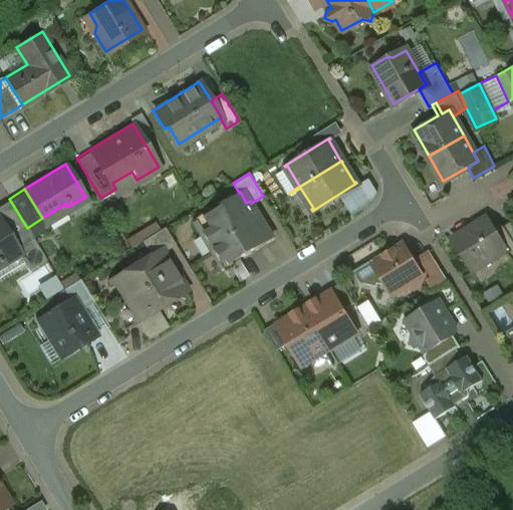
[(239,193),(193,221),(221,266),(271,236),(251,203),(250,201),(246,203),(240,192),(239,193)]
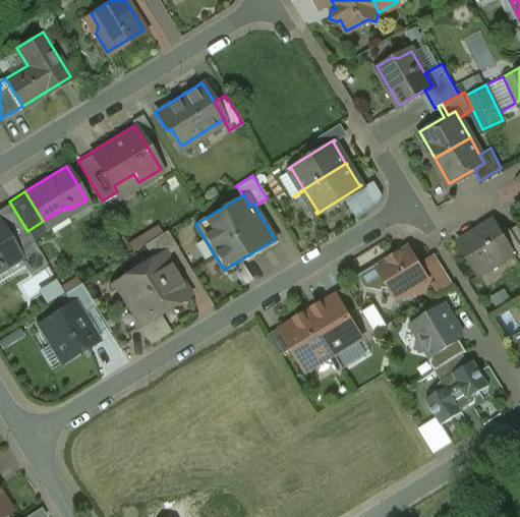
[(6,233),(16,249),(33,239),(27,231),(9,202),(0,206),(0,214),(10,231),(6,233)]
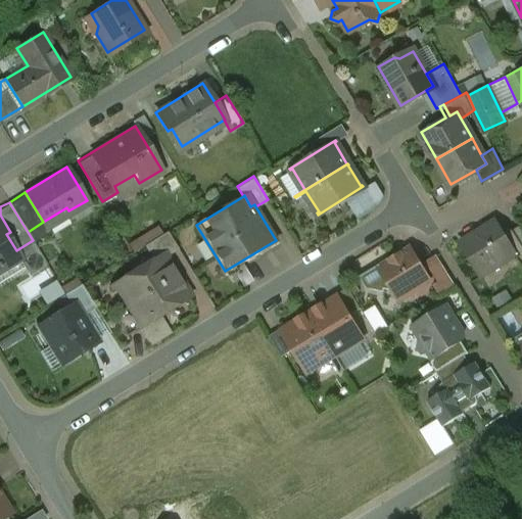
[(493,222),(461,242),(460,240),(459,241),(479,275),(480,274),(479,273),(512,251),(514,253),(515,252),(503,234),(493,219),(492,220),(493,222)]
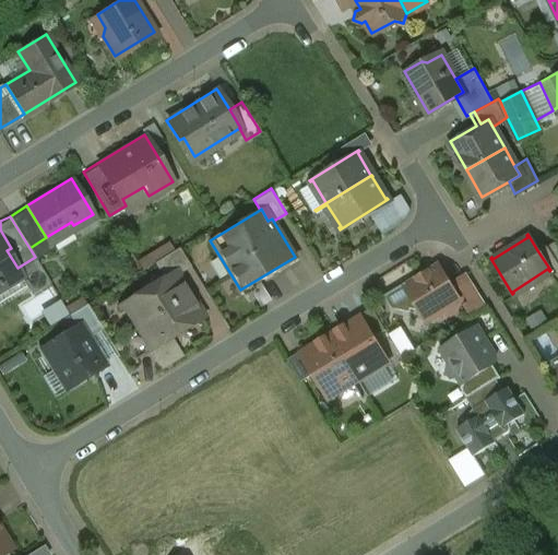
[(0,285),(21,273),(18,268),(7,250),(0,239),(0,285)]
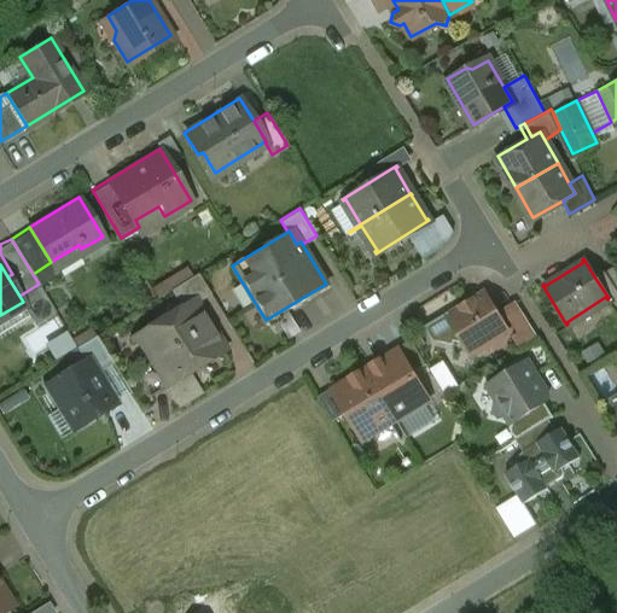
[(616,311),(616,272),(612,264),(594,276),(609,298),(607,299),(616,314),(616,311)]
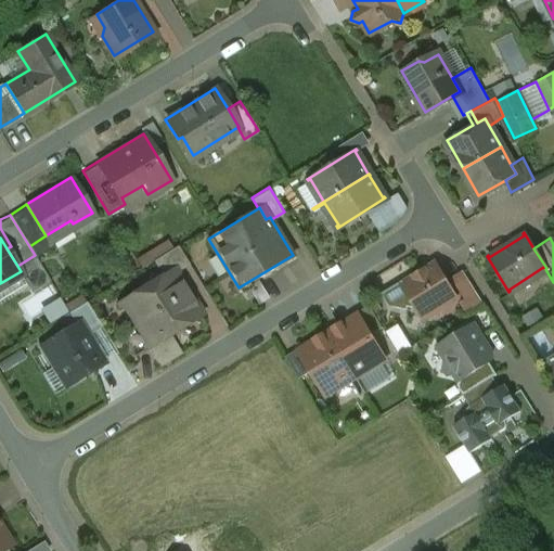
[(162,274),(174,268),(164,252),(152,259),(162,274)]
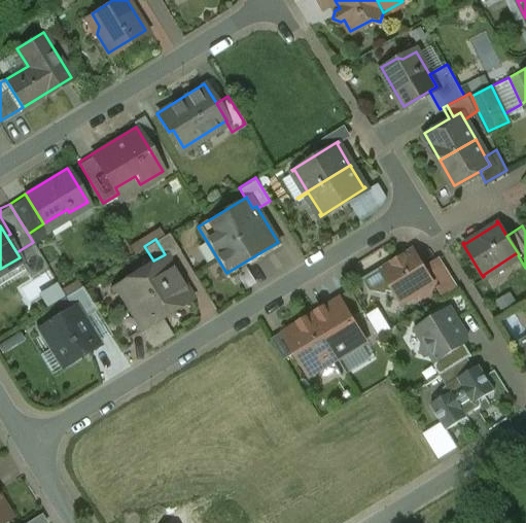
[(412,249),(402,255),(401,253),(392,259),(392,260),(381,269),(386,278),(384,288),(394,290),(400,300),(409,294),(415,295),(417,289),(431,280),(412,249)]
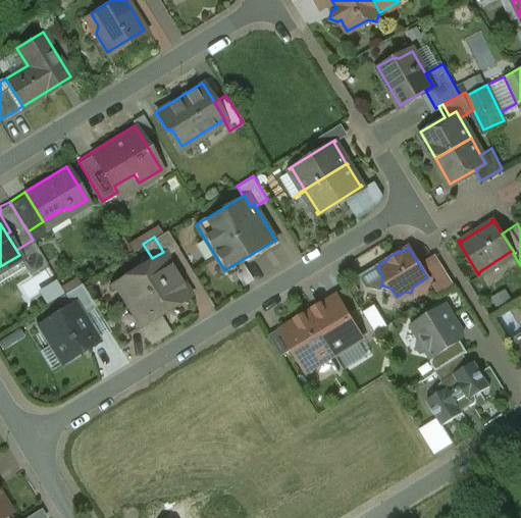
[(189,293),(163,252),(152,258),(112,283),(137,324),(158,312),(189,293)]
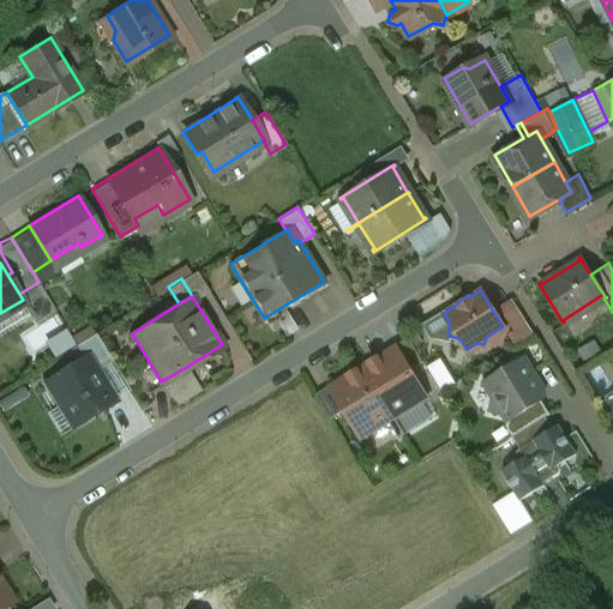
[(526,321),(510,296),(498,305),(512,329),(526,321)]
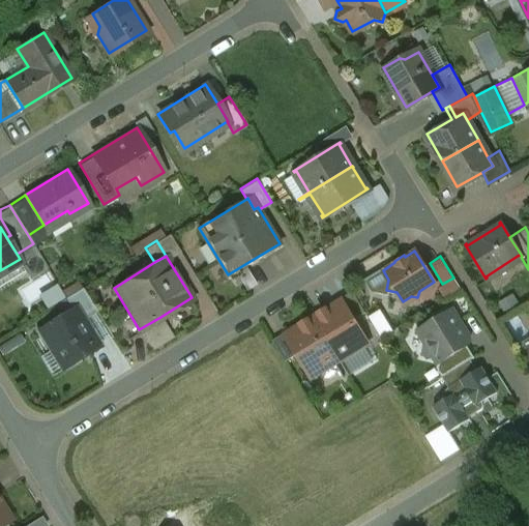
[(442,284),(437,287),(444,297),(460,288),(453,278),(442,284)]
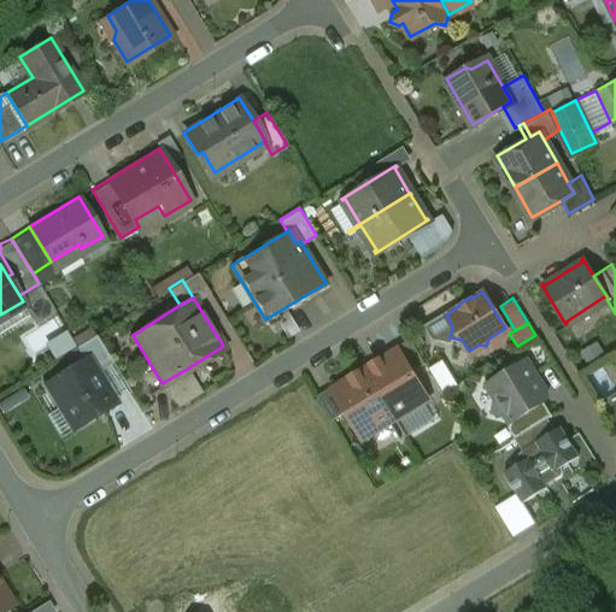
[(75,345),(83,358),(84,357),(94,371),(111,360),(94,333),(75,345)]
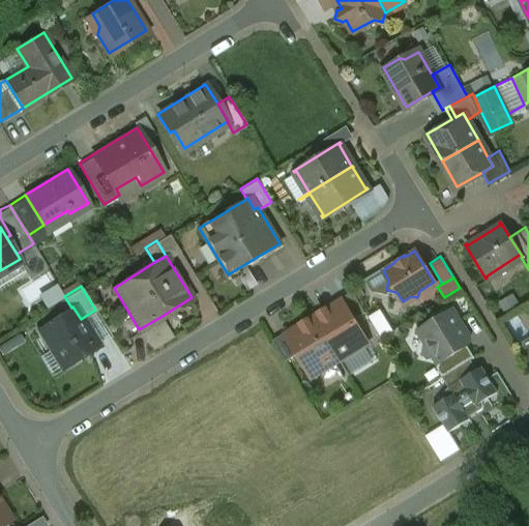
[(364,311),(351,289),(339,297),(340,298),(352,318),(364,311)]
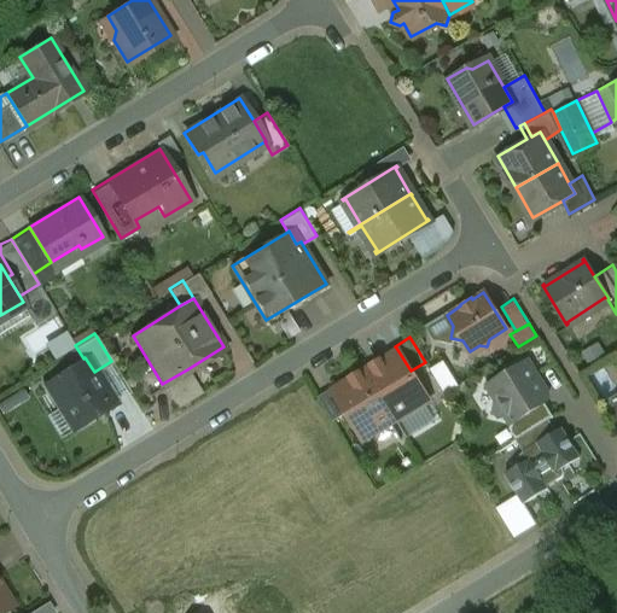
[(396,348),(379,358),(378,358),(370,363),(370,365),(364,368),(394,418),(428,397),(411,371),(396,348)]
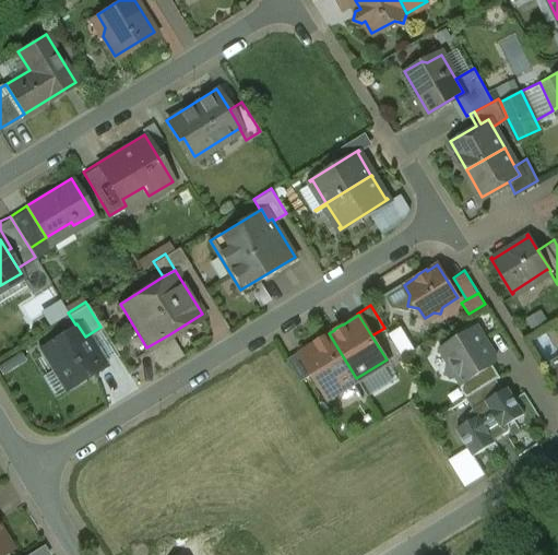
[(85,337),(76,323),(75,325),(40,346),(40,347),(43,346),(66,385),(64,386),(64,387),(102,365),(85,337)]
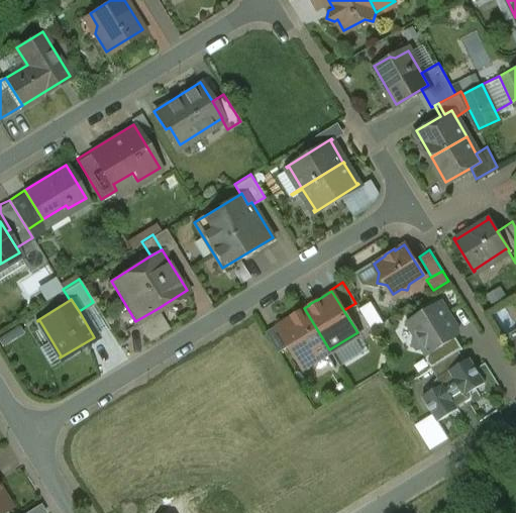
[(439,301),(407,320),(414,331),(411,342),(423,345),(426,351),(453,334),(455,327),(439,301)]
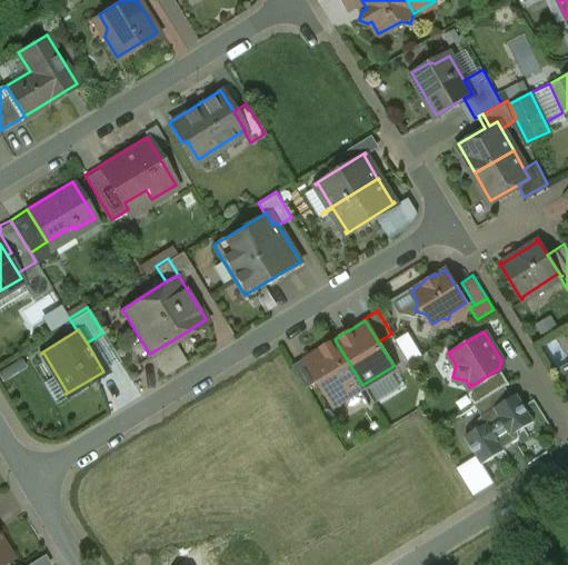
[(362,385),(335,339),(329,343),(329,342),(321,347),(305,357),(317,378),(332,403),(362,385)]
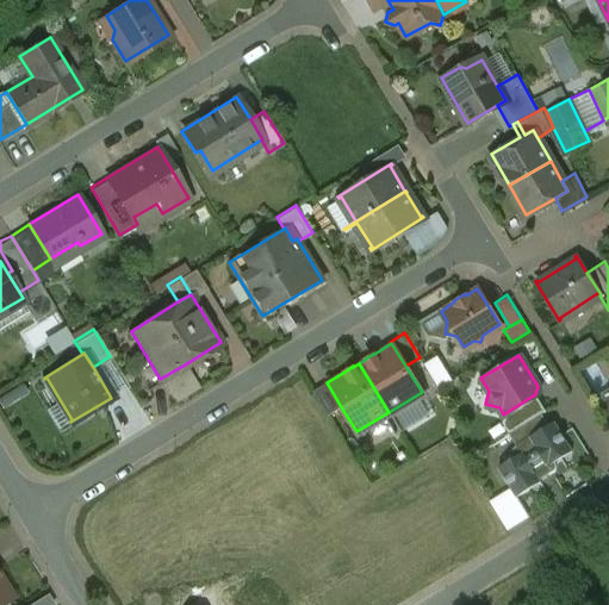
[(185,365),(160,379),(174,400),(198,386),(185,365)]
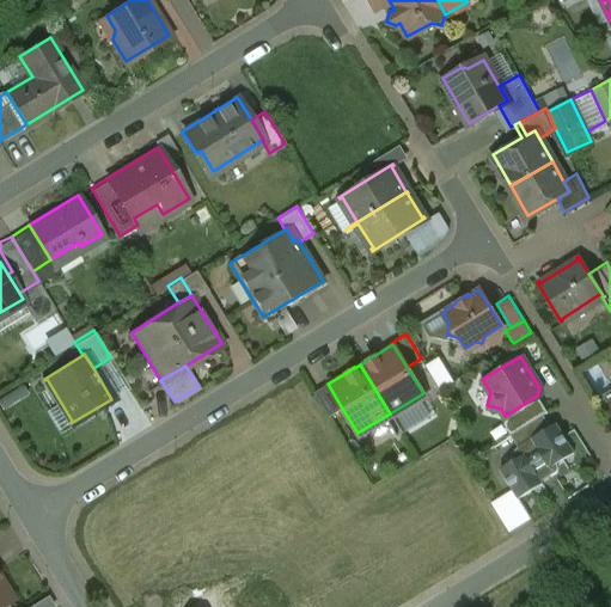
[(341,406),(328,384),(327,381),(312,391),(317,397),(328,415),(341,406)]
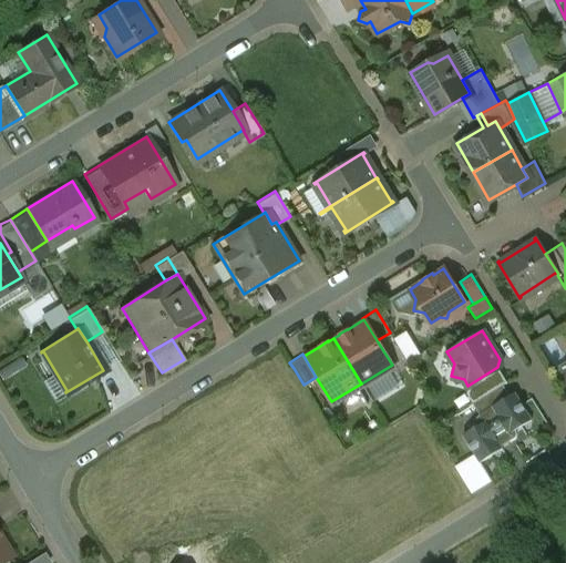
[(497,367),(467,386),(466,392),(472,401),(502,382),(506,380),(497,367)]
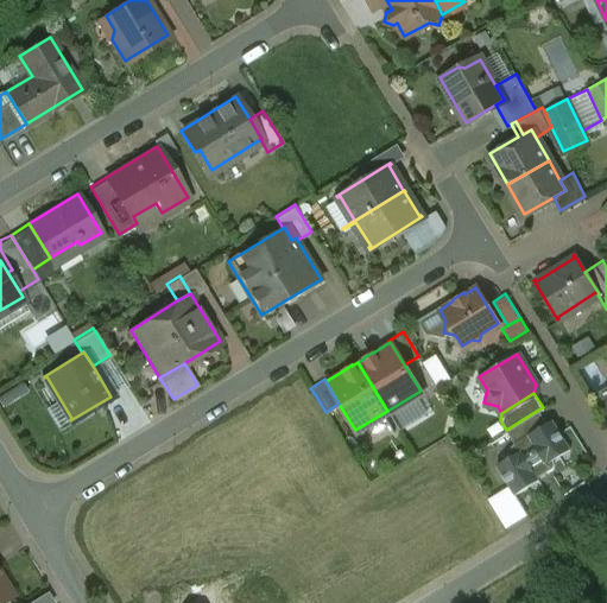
[(538,410),(506,430),(513,442),(545,421),(538,410)]
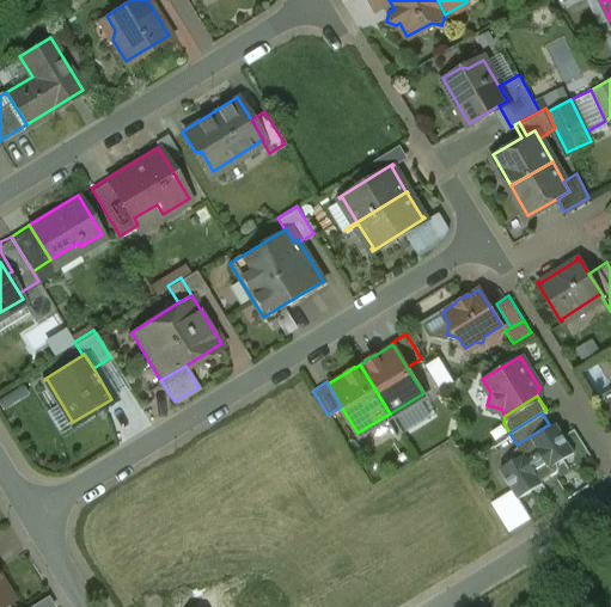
[(549,424),(517,445),(517,446),(514,449),(512,454),(512,459),(499,467),(512,488),(517,496),(541,482),(539,479),(554,471),(555,468),(556,467),(556,465),(556,464),(555,461),(573,451),(555,421),(549,424)]
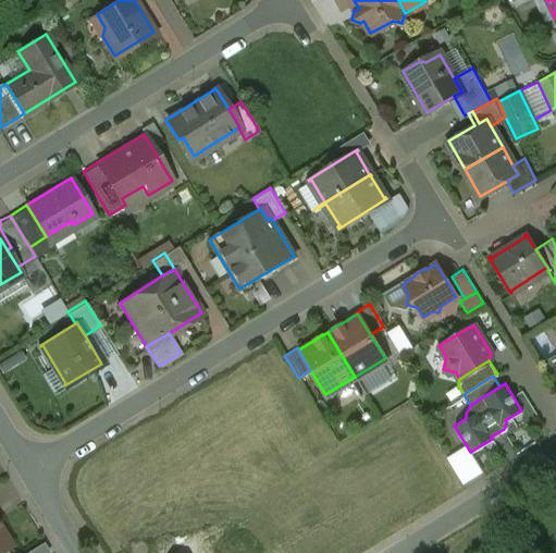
[(466,444),(446,456),(451,464),(470,452),(466,444)]
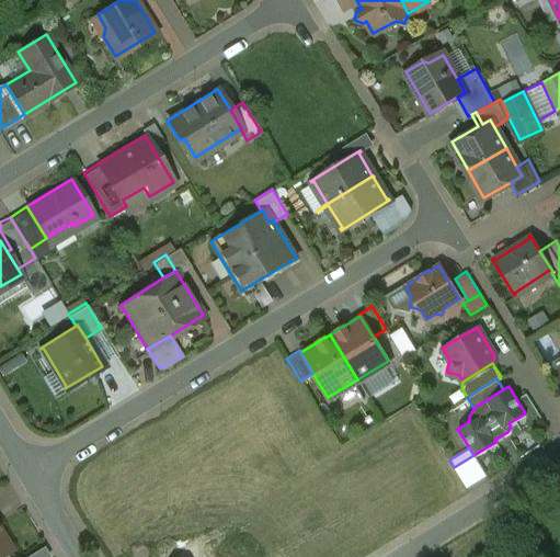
[(473,455),(454,467),(465,485),(483,473),(473,455)]
